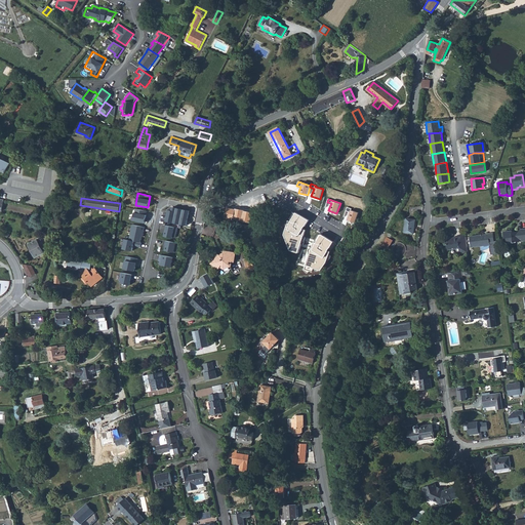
[(351,209),(347,207),(346,211),(351,212),(348,219),(356,223),(359,212),(351,210),(351,209)]
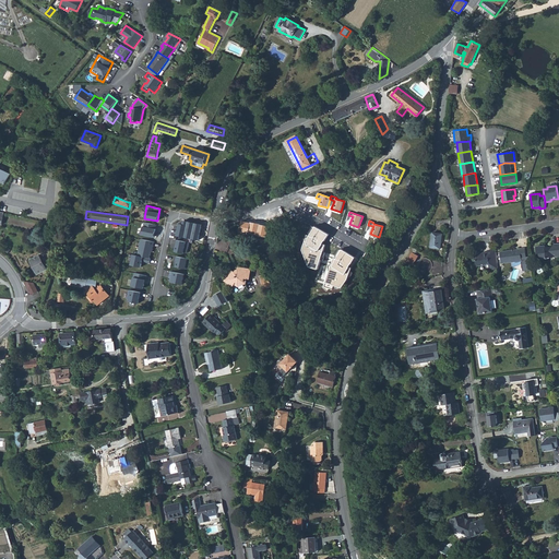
[(249,235),(251,224),(241,222),(239,233),(249,235)]
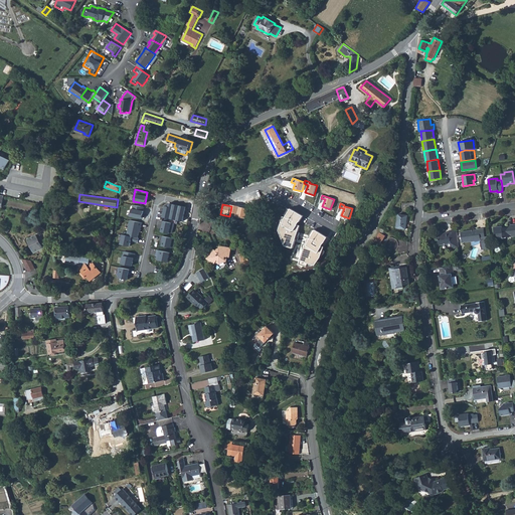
[(164,206),(162,217),(182,221),(184,210),(185,208),(168,205),(168,207),(164,206)]
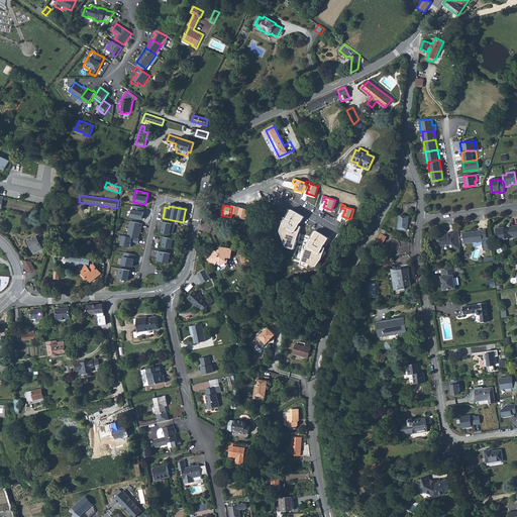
[(238,218),(240,208),(240,207),(232,206),(232,207),(230,217),(238,218)]
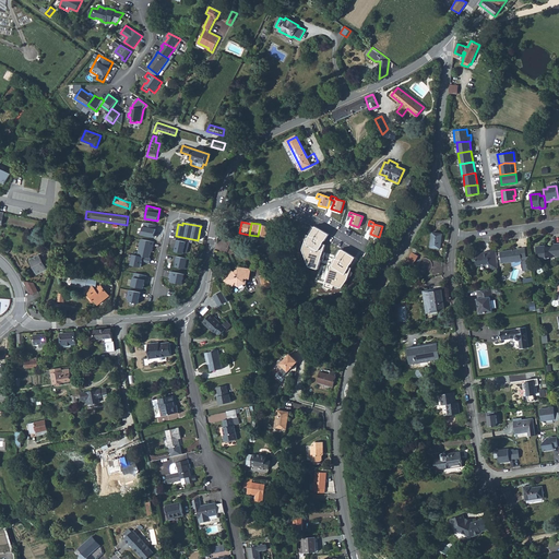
[(142,235),(154,237),(156,227),(144,225),(142,235)]
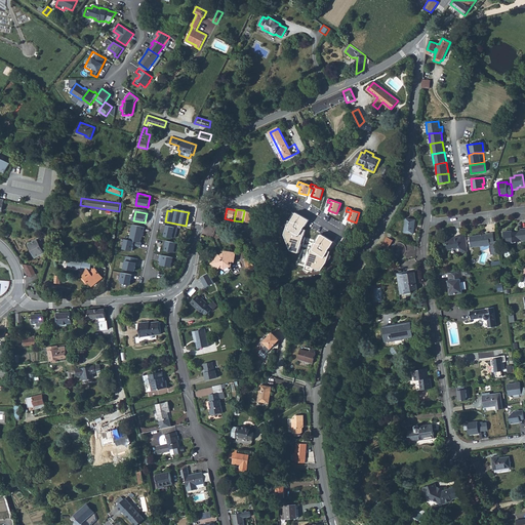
[(250,223),(252,212),(244,211),(242,221),(250,223)]
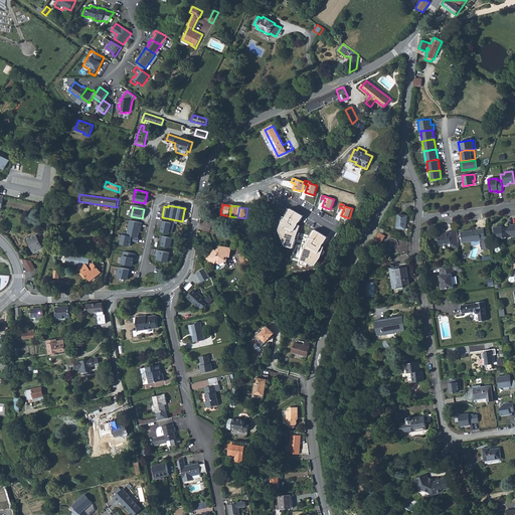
[(305,216),(291,209),(288,209),(284,216),(283,216),(283,219),(279,230),(286,245),(294,248),(301,225),(299,225),(305,216)]
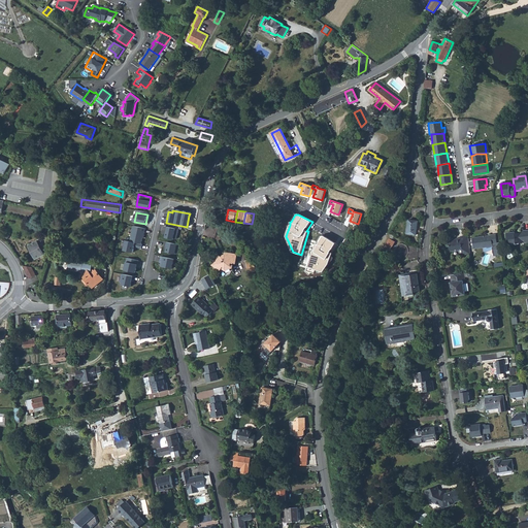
[(408,220),(407,234),(416,235),(418,221),(408,220)]
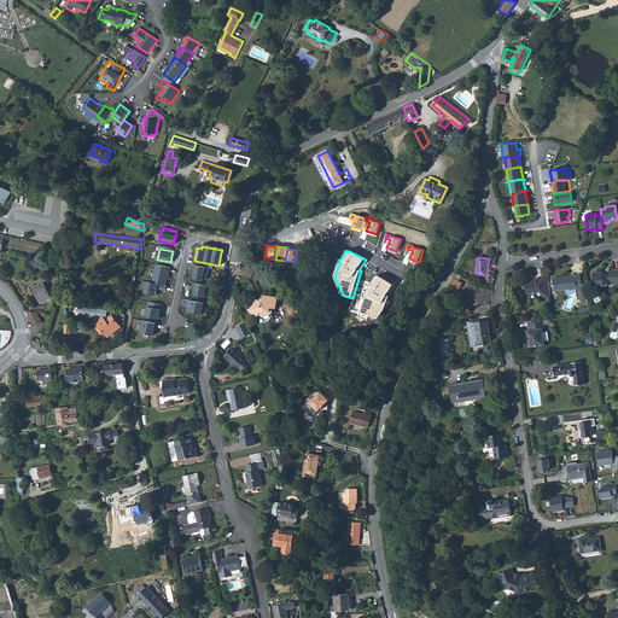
[(153,281),(167,284),(170,266),(156,263),(153,281)]
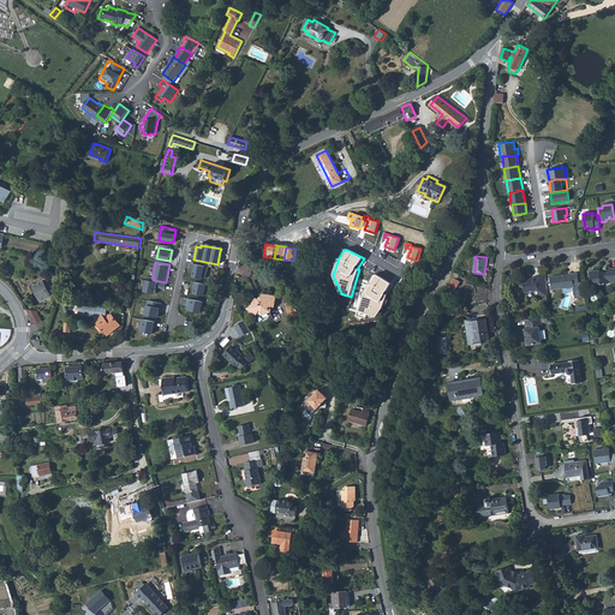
[(191,276),(203,279),(206,267),(193,264),(191,276)]
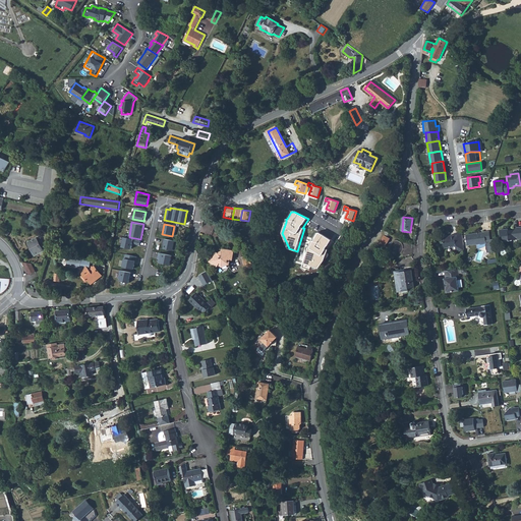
[(508,229),(501,230),(501,236),(503,236),(504,242),(510,241),(510,240),(520,238),(520,226),(515,228),(515,229),(511,230),(509,230),(508,229)]
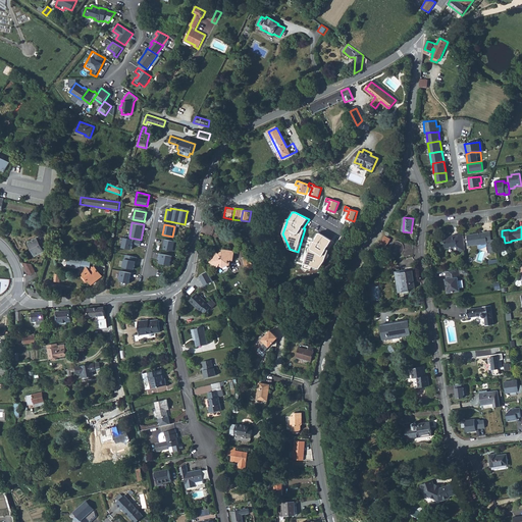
[(488,253),(497,252),(496,240),(491,240),(490,231),(485,231),(485,232),(468,235),(469,246),(487,244),(488,253)]
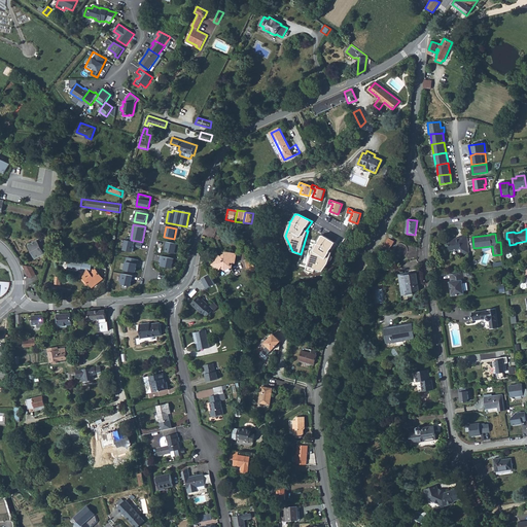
[(318,244),(315,243),(307,270),(315,273),(316,269),(322,272),(328,264),(332,252),(331,251),(336,242),(323,235),(318,244)]
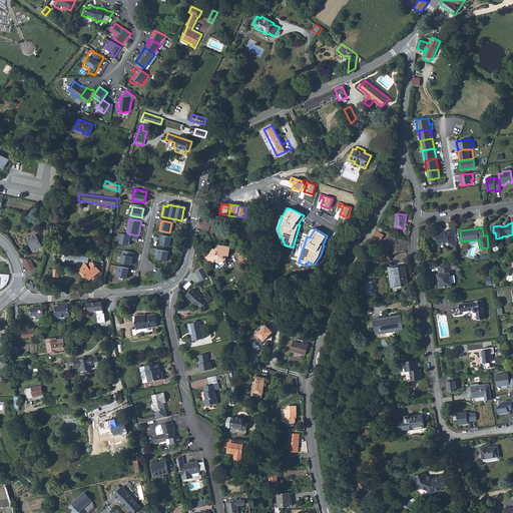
[(457,246),(455,229),(448,229),(448,231),(443,232),(443,233),(441,233),(438,231),(435,234),(436,238),(437,239),(437,242),(440,243),(450,242),(450,247),(457,246)]
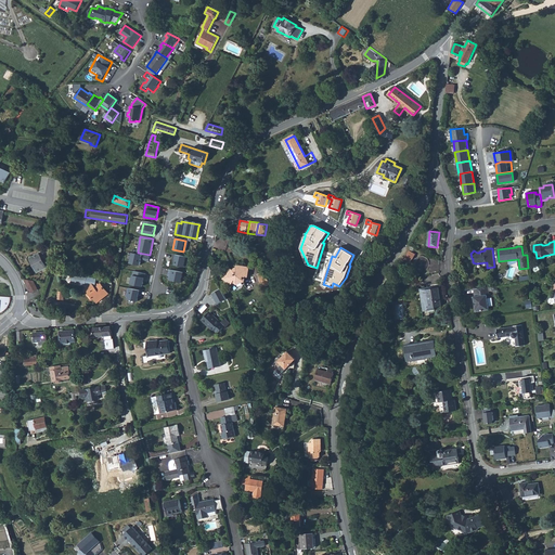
[(404,260),(411,263),(417,254),(410,249),(404,260)]
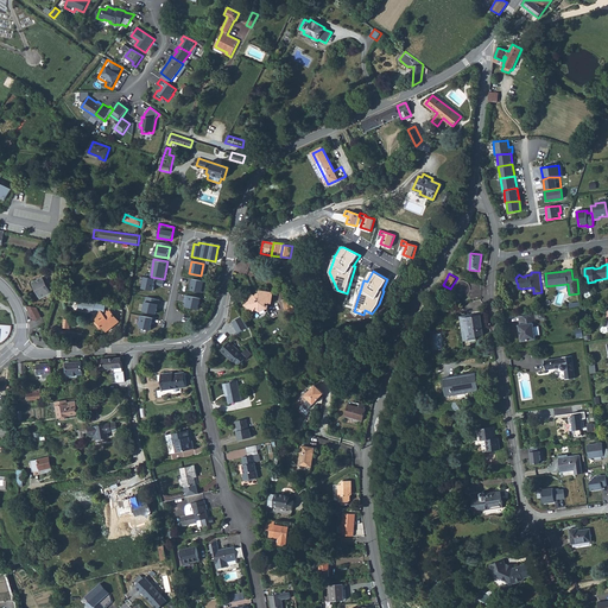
[(143,289),(153,290),(154,284),(163,285),(164,279),(151,277),(145,276),(143,289)]
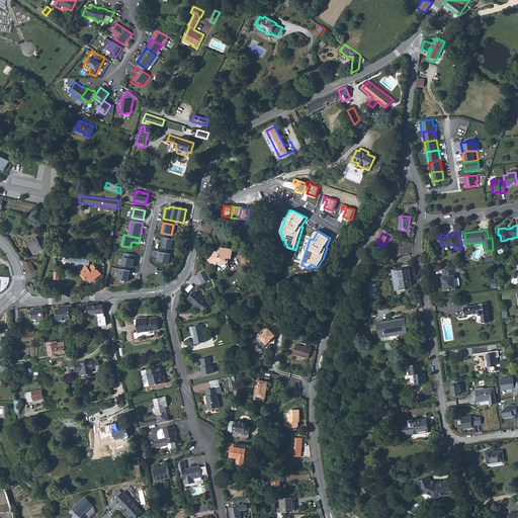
[(28,241),(35,254),(39,252),(40,254),(44,253),(45,249),(46,246),(40,236),(37,237),(36,237),(28,241)]
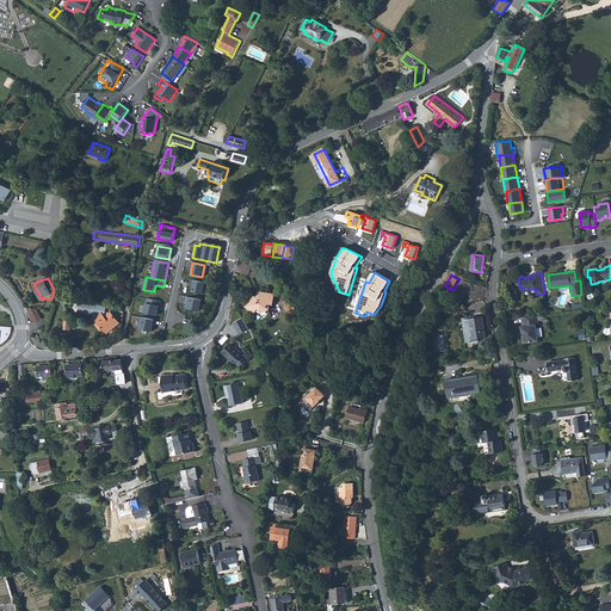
[(191,291),(203,292),(204,283),(192,281),(191,291)]
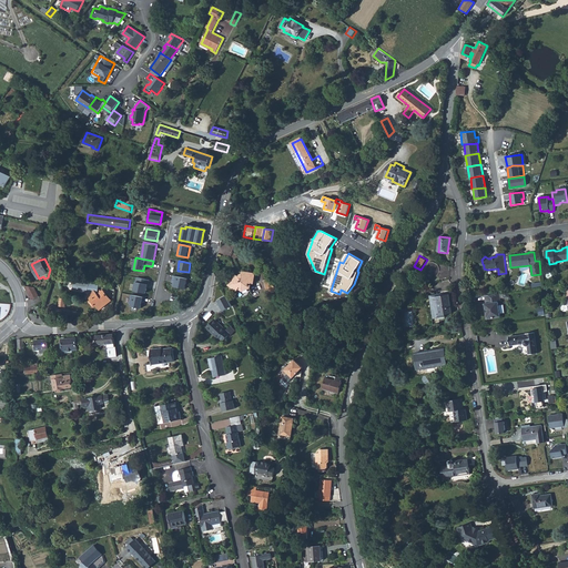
[(439,272),(440,271),(439,269),(439,267),(438,265),(437,264),(436,263),(435,262),(433,262),(430,262),(429,262),(427,263),(426,264),(425,265),(424,266),(423,267),(423,270),(423,271),(423,273),(424,274),(425,276),(426,277),(427,277),(428,279),(430,279),(432,279),(433,279),(434,279),(435,277),(437,277),(438,275),(439,274),(439,273),(439,272)]
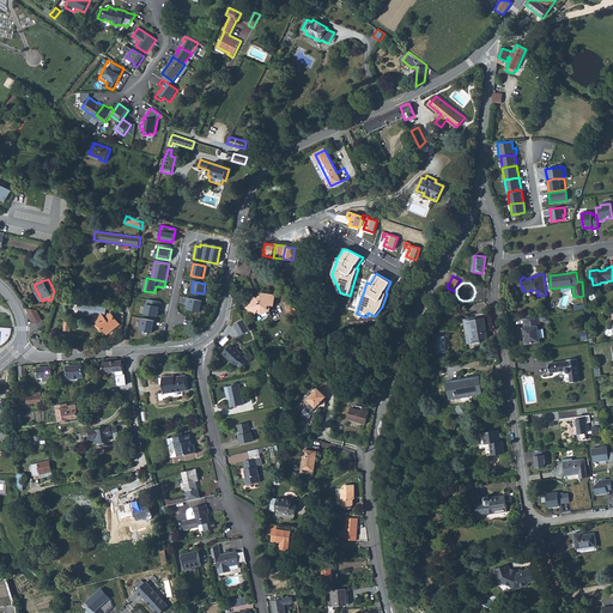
[(248,308),(256,313),(258,310),(262,314),(269,310),(269,305),(273,305),(274,296),(262,295),(262,296),(256,298),(255,297),(248,308)]
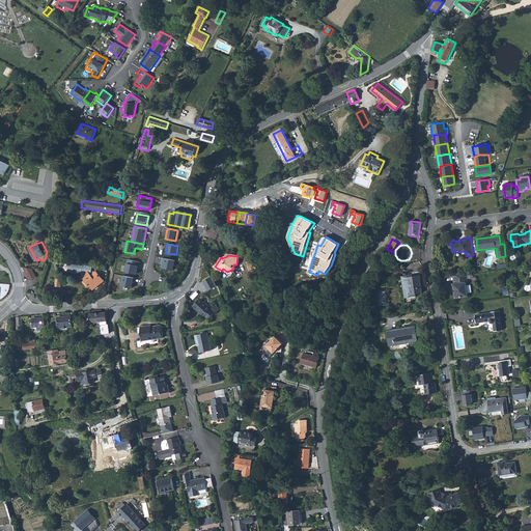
[(126,272),(137,274),(140,261),(129,258),(126,272)]
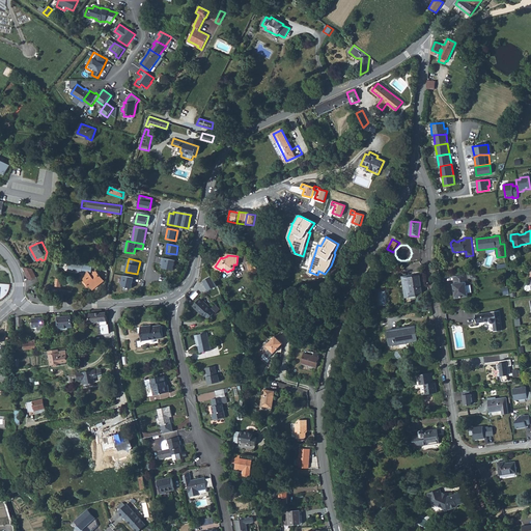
[(161,268),(173,270),(174,260),(163,258),(161,268)]
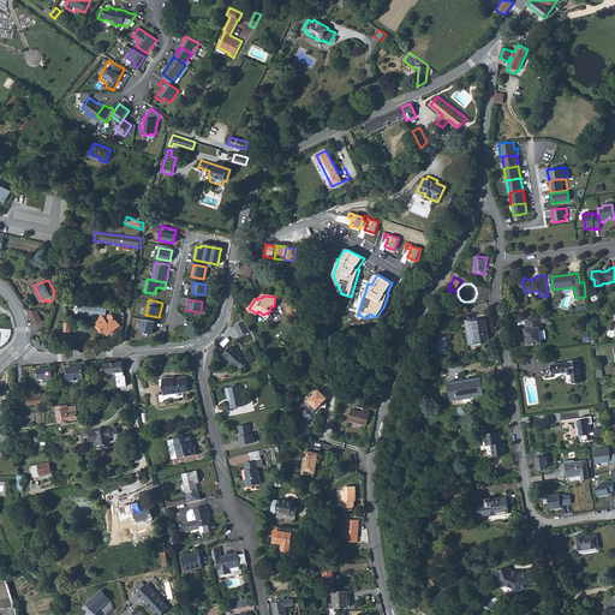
[(286,305),(288,312),(294,309),(293,302),(292,300),(285,304),(286,305)]
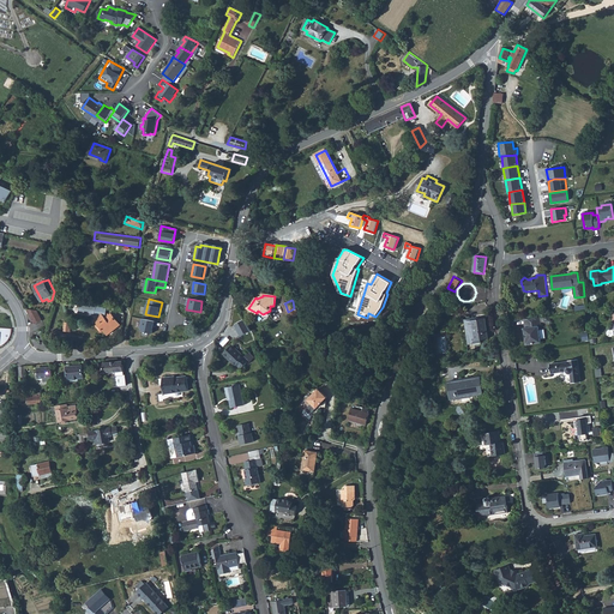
[(83,305),(80,304),(79,312),(95,314),(97,318),(96,319),(100,324),(97,326),(102,331),(104,330),(108,335),(120,325),(112,314),(107,318),(106,317),(107,308),(91,306),(83,305)]
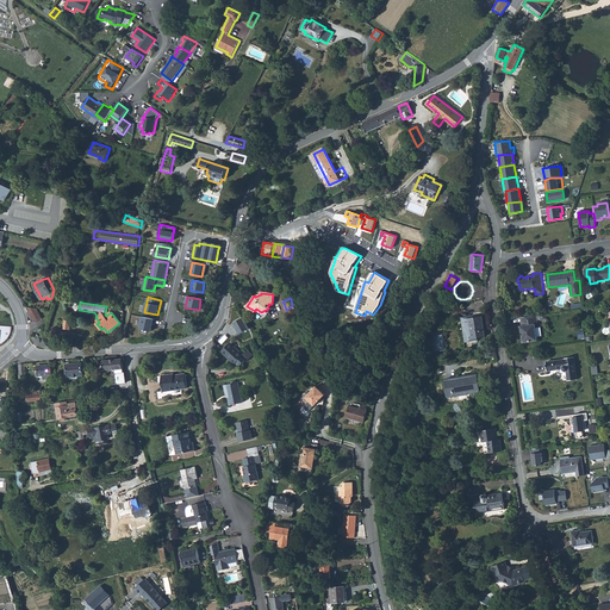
[(26,306),(35,322),(42,318),(37,309),(26,306)]
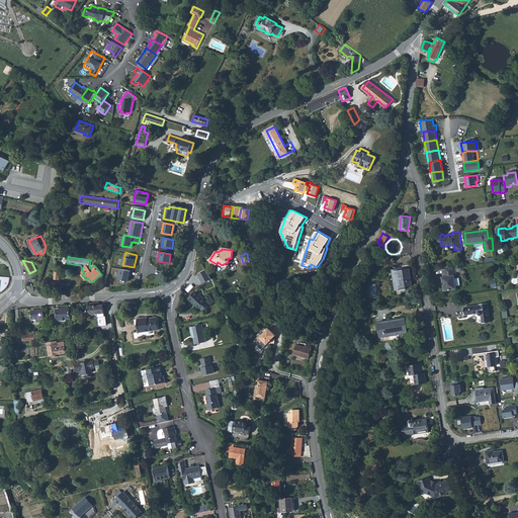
[(405,269),(393,271),(396,286),(401,286),(401,289),(407,288),(406,286),(413,285),(410,267),(404,267),(405,269)]
